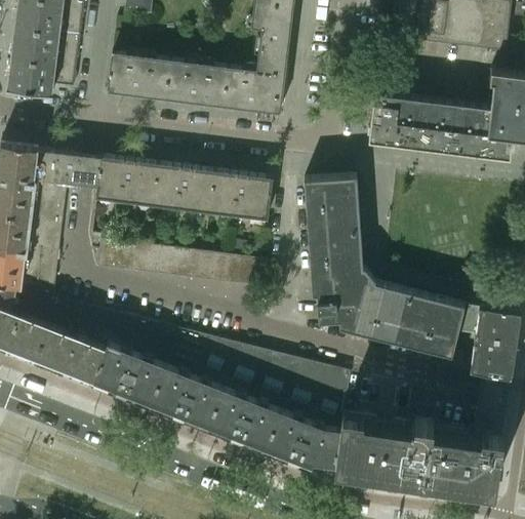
[(83,0),(17,0),(14,30),(79,38),(83,0)]
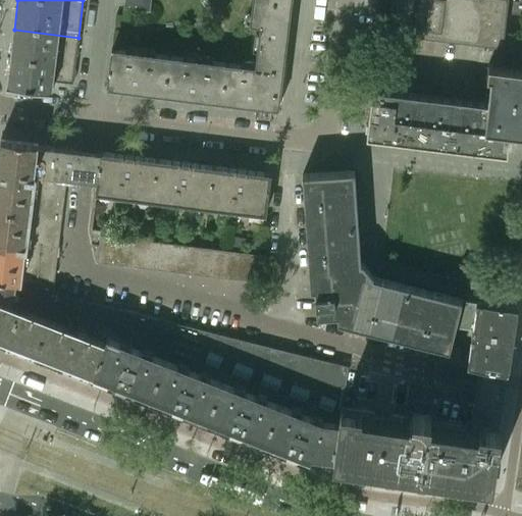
[(292,0),(252,0),(252,5),(291,9),(292,0)]
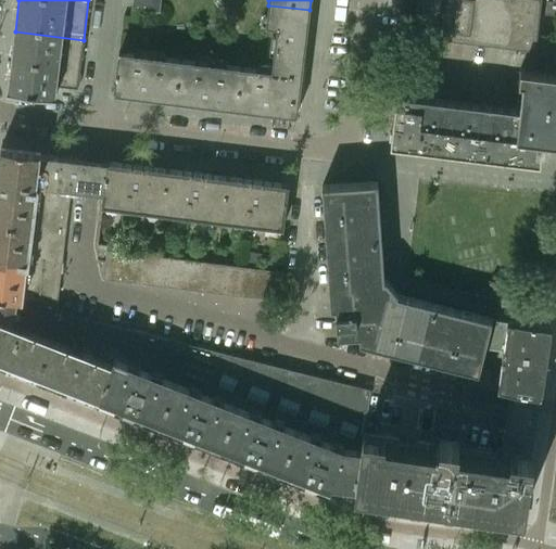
[(416,0),(412,39),(534,54),(541,0),(416,0)]
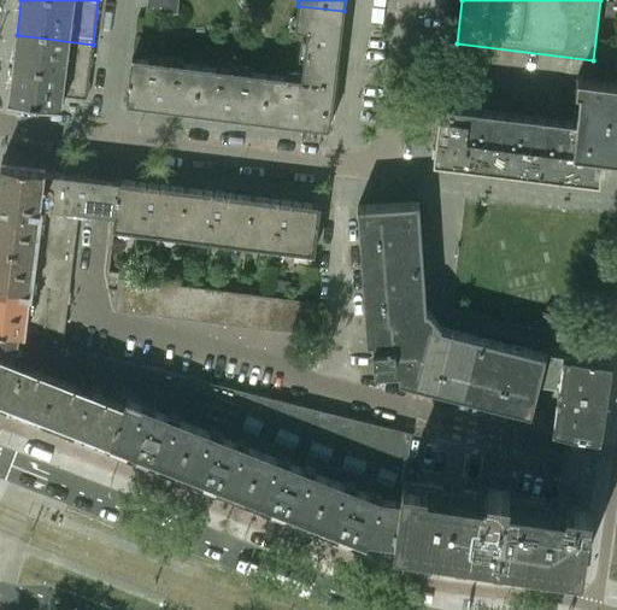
[(616,0),(613,0),(613,9),(604,7),(601,22),(616,23),(616,0)]
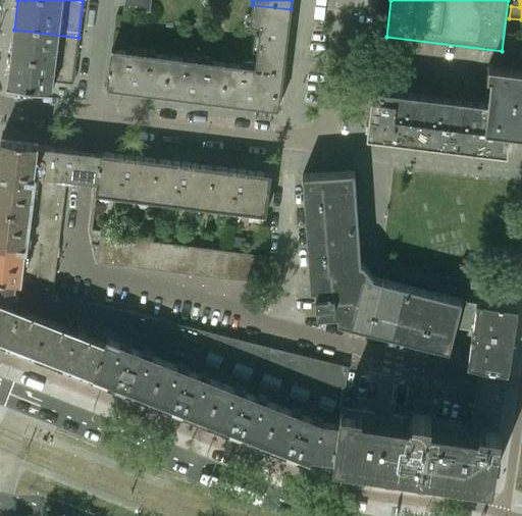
[(150,17),(151,5),(124,2),(123,14),(150,17)]
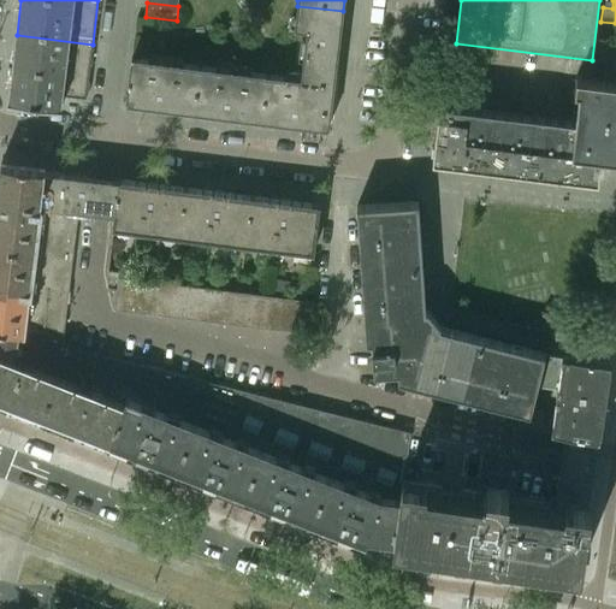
[(343,11),(297,6),(294,35),(306,36),(300,86),(301,87),(333,90),(343,11)]
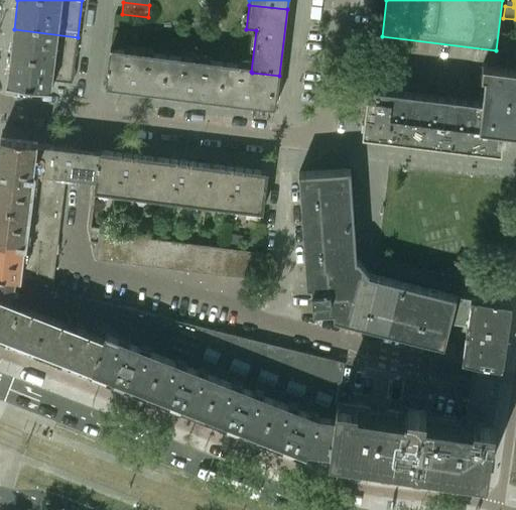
[(78,37),(14,29),(6,90),(50,95),(51,86),(72,88),(78,37)]
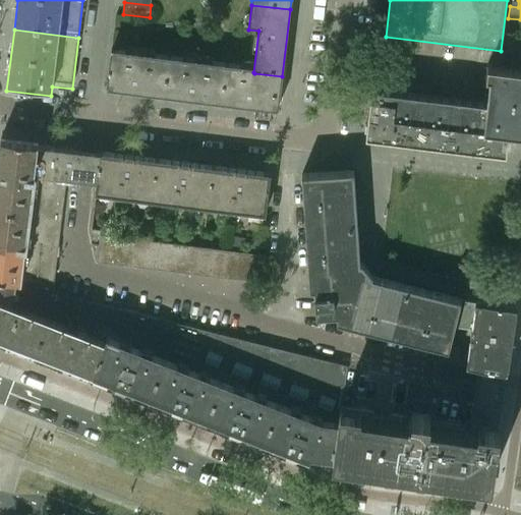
[(168,61),(111,54),(106,93),(164,100),(168,61)]
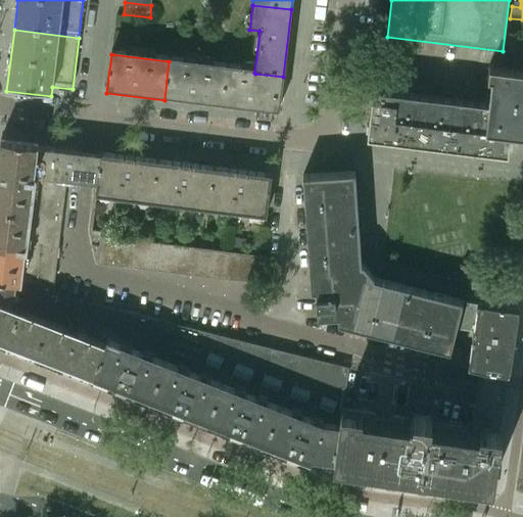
[(226,68),(169,61),(164,100),(222,107),(226,68)]
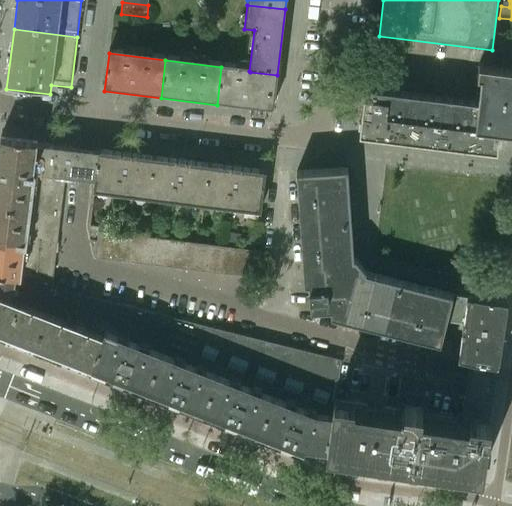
[(277,75),(250,72),(249,71),(221,67),(217,105),(273,112),(277,75)]
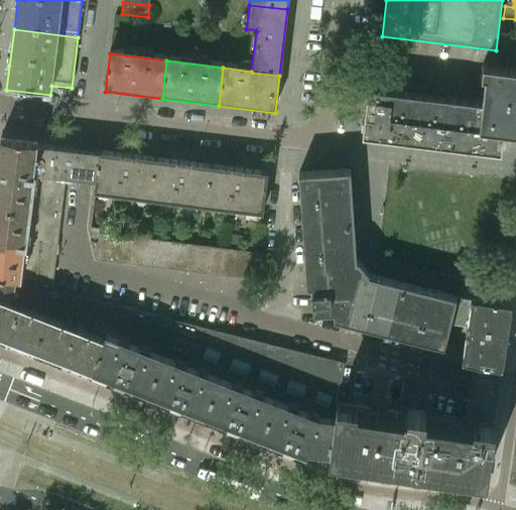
[(515,137),(515,73),(482,70),(481,82),(485,82),(482,107),(376,94),(376,90),(369,89),(369,93),(368,93),(362,141),(501,158),(502,147),(508,148),(509,137),(515,137)]
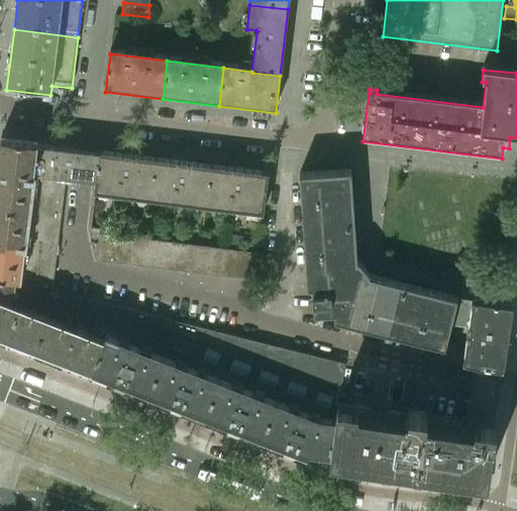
[(0,213),(61,220),(66,182),(32,178),(37,149),(37,148),(0,143),(0,213)]
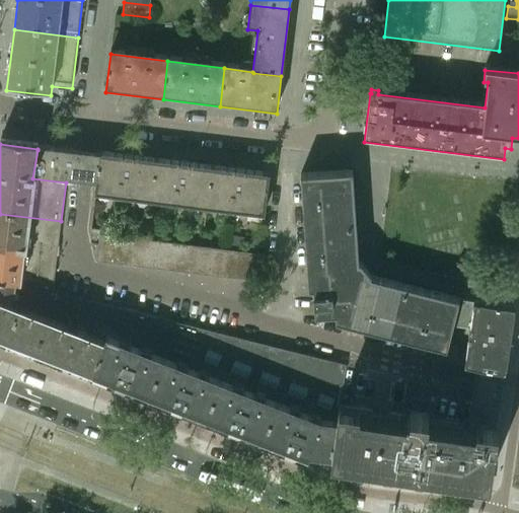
[(94,186),(97,157),(84,156),(79,155),(38,150),(32,178),(66,182),(81,185),(94,186)]
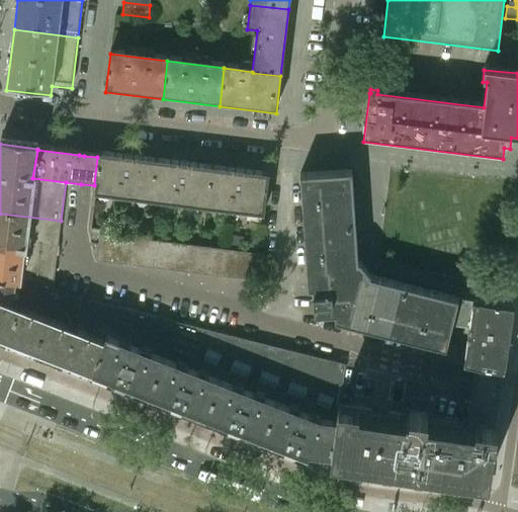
[(155,164),(99,157),(99,158),(97,157),(94,185),(95,185),(94,196),(151,203),(155,164)]
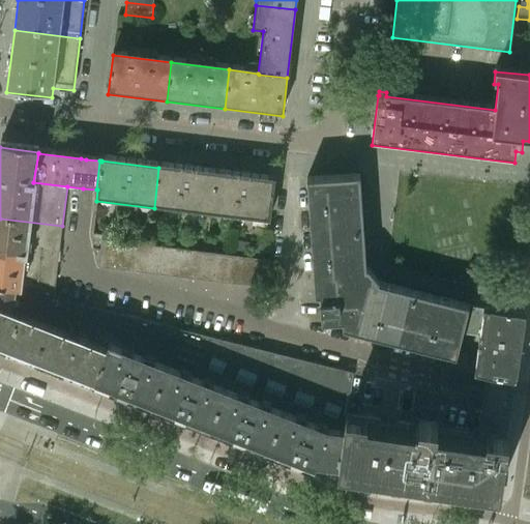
[(216,175),(158,168),(154,208),(211,215),(216,175)]
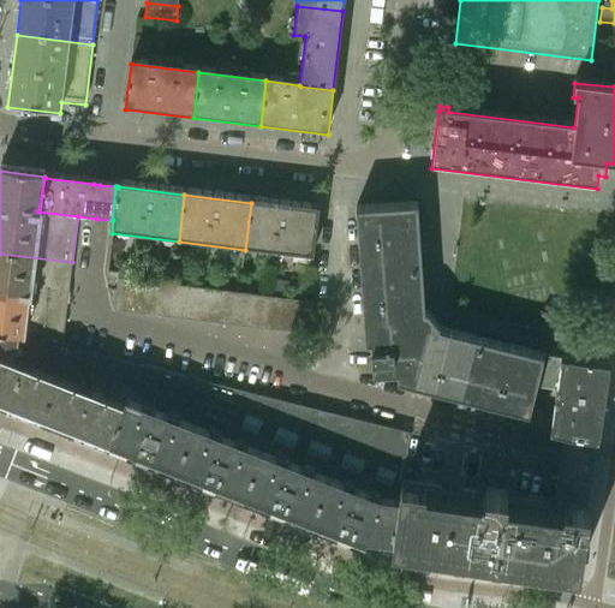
[(318,212),(251,203),(245,250),(312,258),(318,212)]
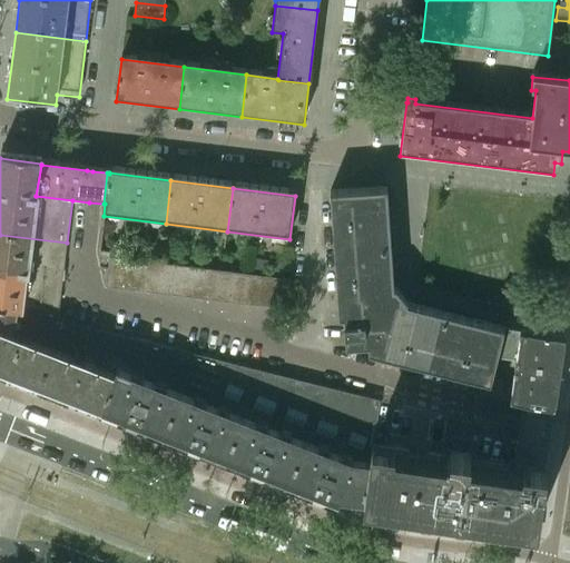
[(497,363),(504,333),(406,308),(406,306),(395,293),(393,293),(386,193),(330,196),(338,323),(343,322),(345,352),(367,351),(369,357),(490,388),(497,363)]
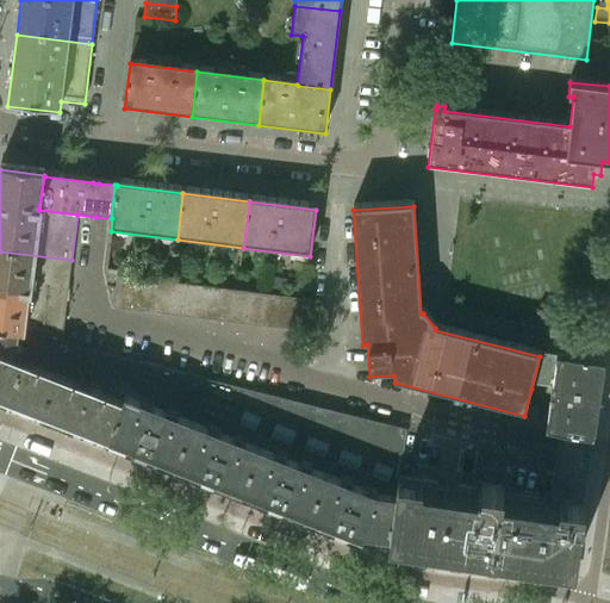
[(72,260),(0,252),(0,331),(62,340),(72,260)]
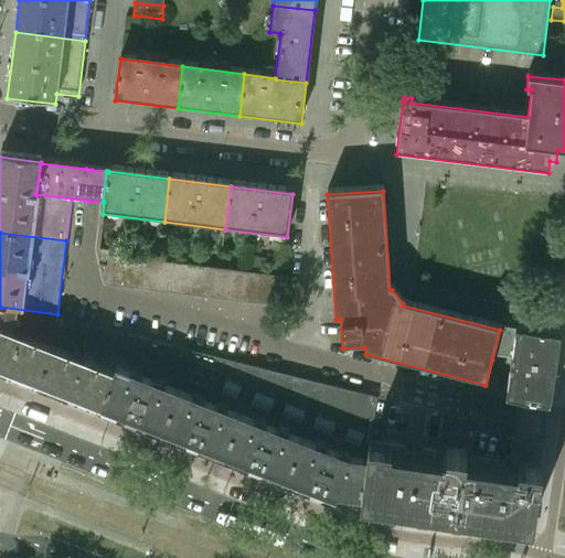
[(121,263),(108,260),(105,289),(118,290),(121,263)]
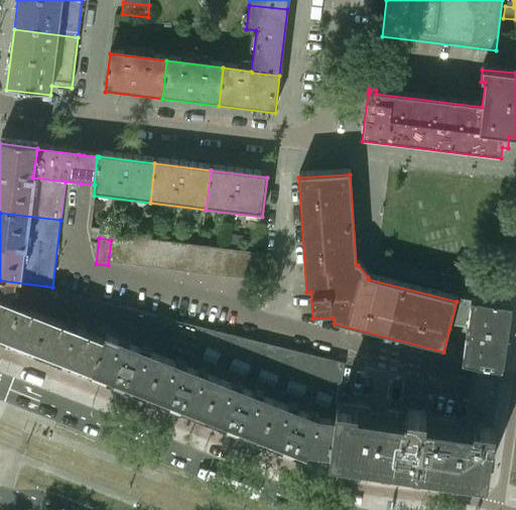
[(124,241),(111,240),(108,265),(121,267),(124,241)]
